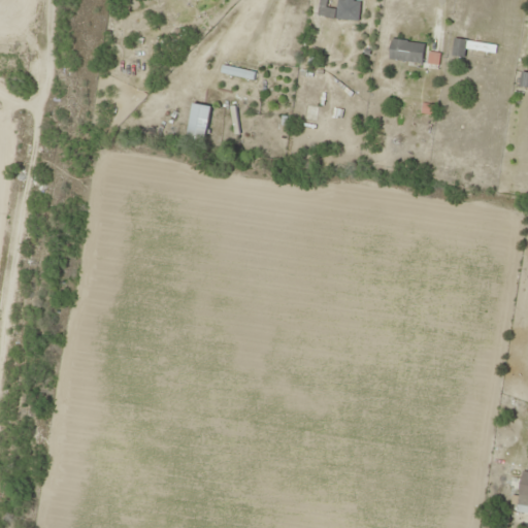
[(344,3),(344,0),(320,0),(318,14),(328,17),(329,9),(364,14),(366,6),(344,3)]
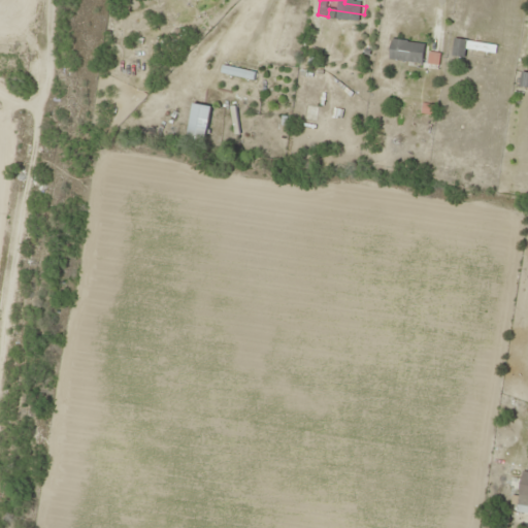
[(494,54),(496,46),(455,38),(452,55),(463,57),(465,47),(494,54)]
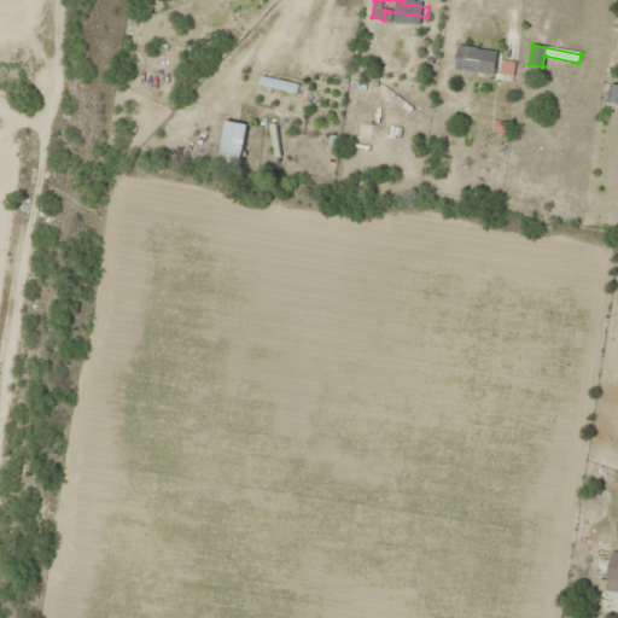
[(494,74),(496,51),(458,46),(455,70),(494,74)]
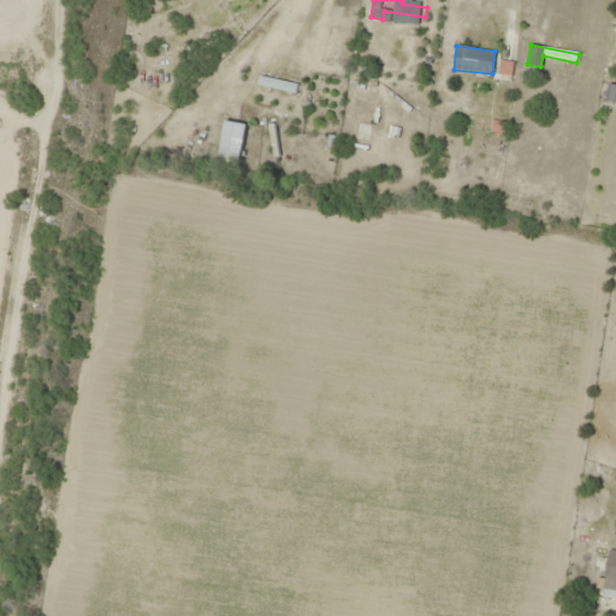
[(259,84),(294,93),(296,87),(260,78),(259,84)]
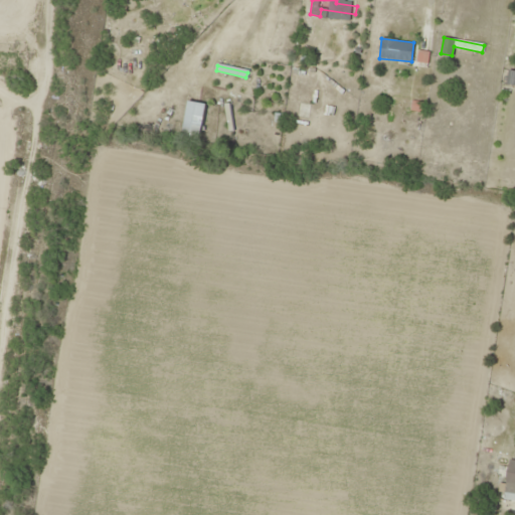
[(514,459),(506,460),(506,495),(514,494),(514,459)]
